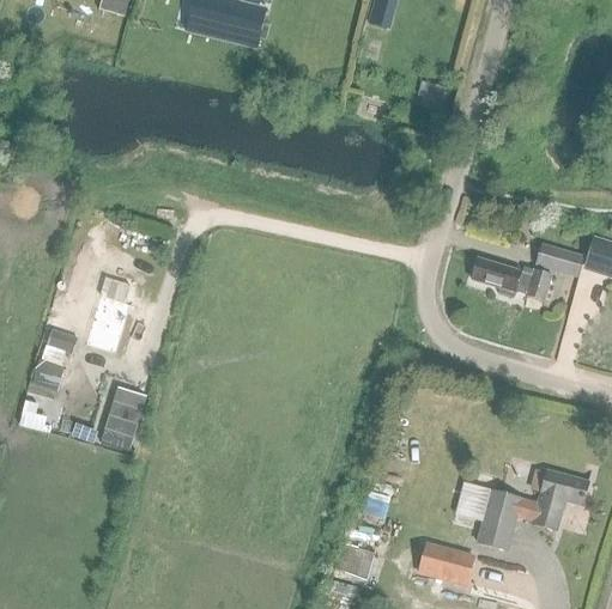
[(101,0),(98,8),(125,16),(128,0),(101,0)]
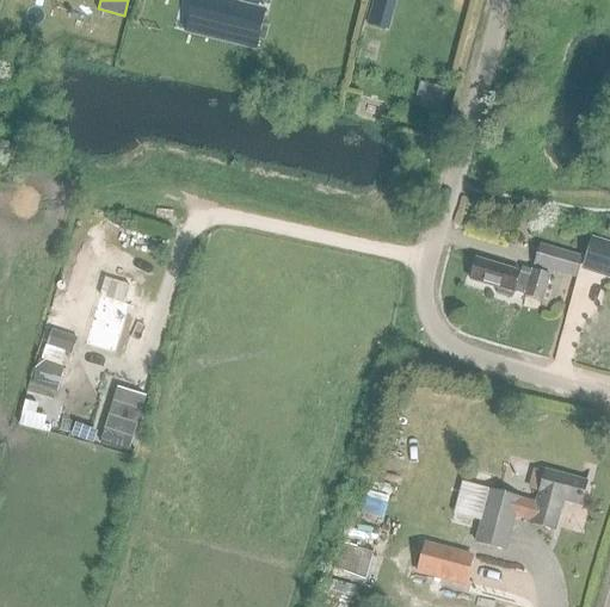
[(192,0),(185,29),(254,47),(264,12),(216,0),(192,0)]
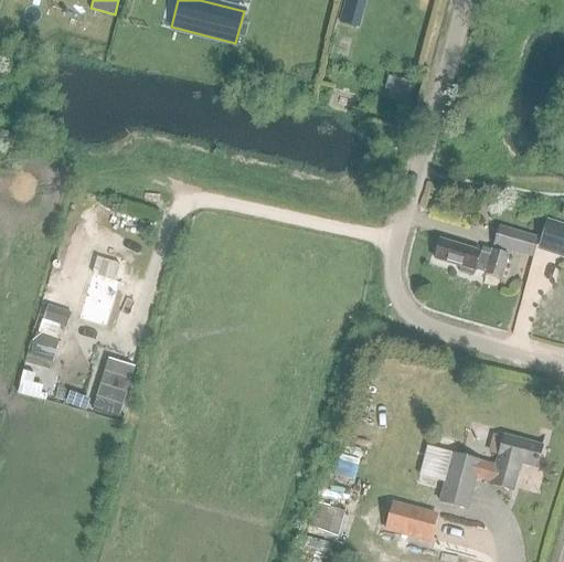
[(348,0),(342,18),(364,24),(370,0),(348,0)]
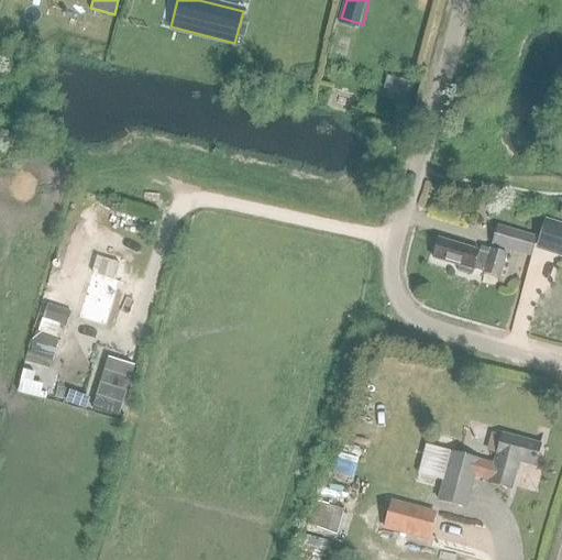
[(389,87),(387,96),(405,100),(407,91),(389,87)]
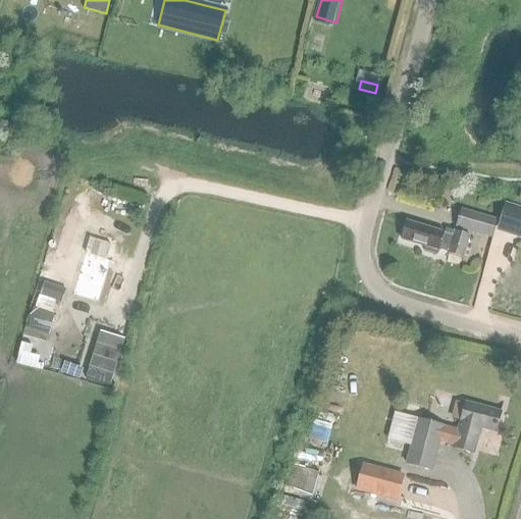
[(520,208),(505,204),(498,227),(517,232),(520,224),(520,208)]
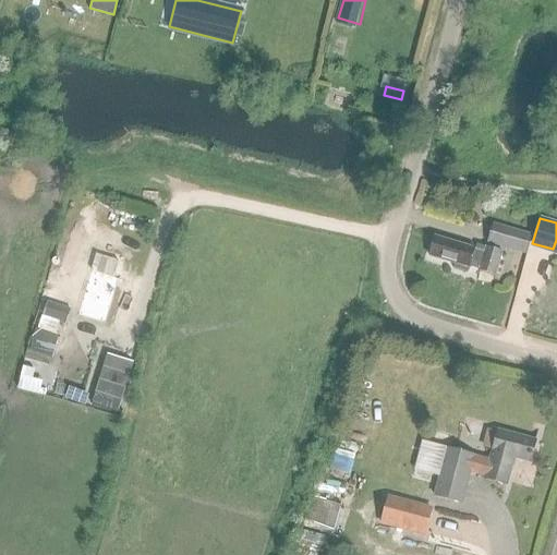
[(487,240),(527,251),(532,232),(494,220),(487,240)]
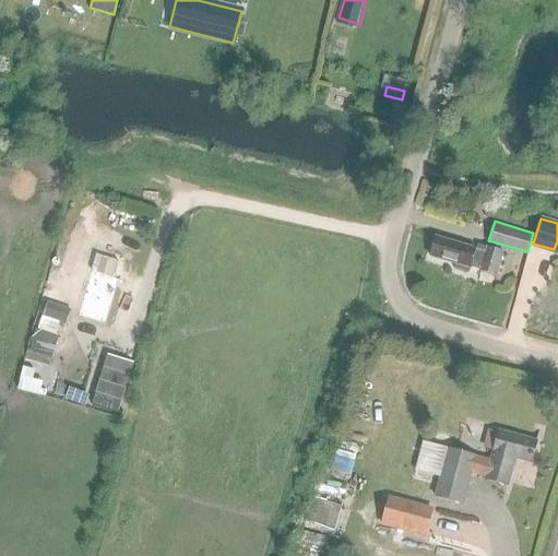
[(479,269),(496,273),(503,249),(487,245),(485,250),(475,247),(475,246),(436,235),(430,255),(455,261),(454,267),(469,271),(470,265),(481,268),(479,269)]
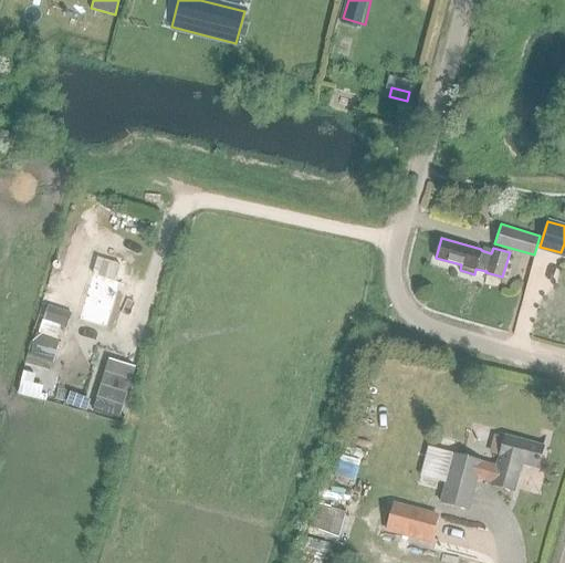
[(115,279),(119,262),(97,256),(80,313),(96,318),(100,304),(112,308),(119,280),(115,279)]
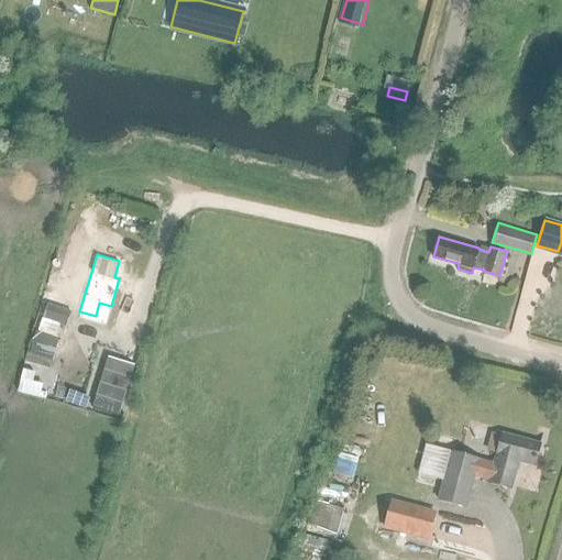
[(58,286),(85,294),(94,263),(67,255),(58,286)]
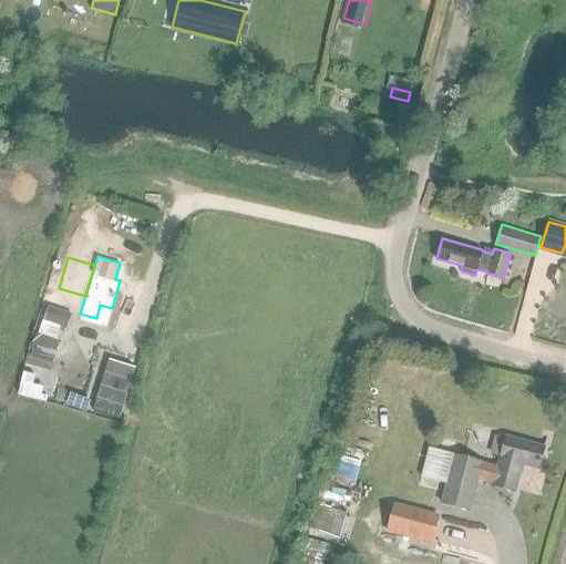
[(48,305),(43,319),(67,327),(71,311),(48,305)]
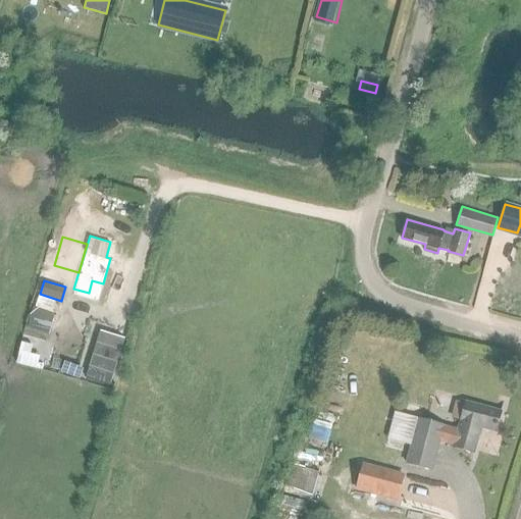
[(38,364),(44,343),(29,339),(22,360),(38,364)]
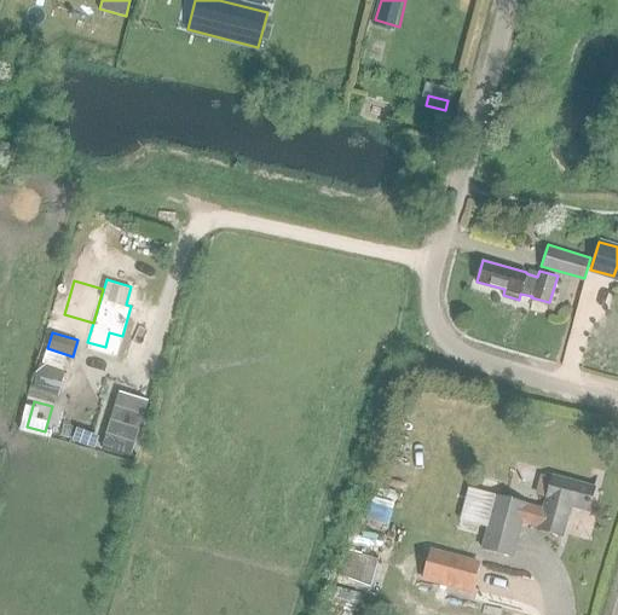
[(120,441),(133,444),(137,421),(122,419),(120,441)]
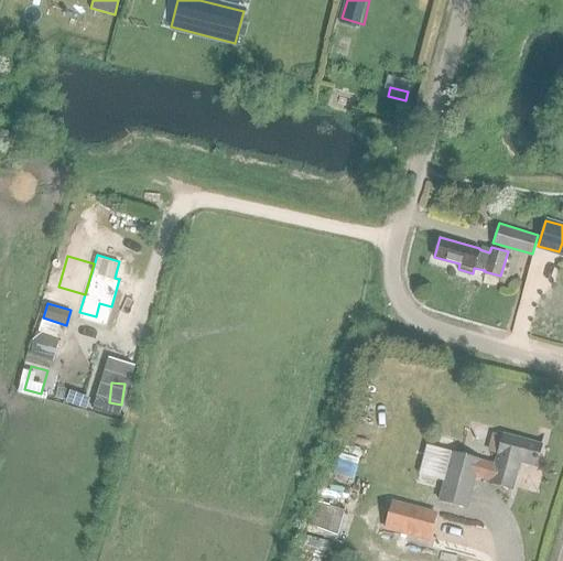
[(536,464),(541,443),(504,433),(495,463),(452,451),(439,498),(466,506),(475,475),(490,479),(490,482),(511,487),(519,460),(536,464)]
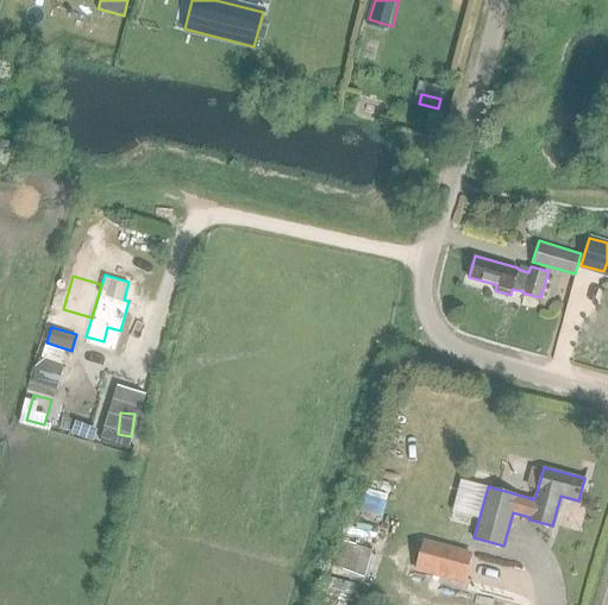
[(425,541),(418,567),(463,580),(469,553),(425,541)]
